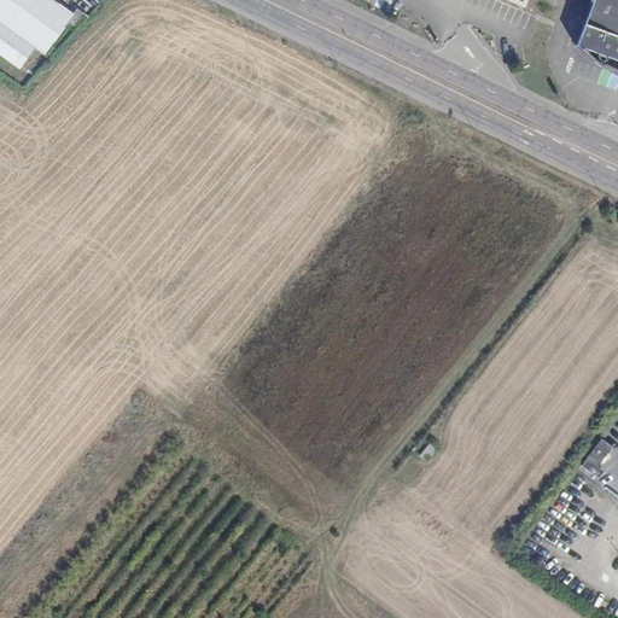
[(33,48),(42,54),(66,23),(71,27),(81,13),(75,9),(71,15),(51,0),(0,0),(0,56),(18,69),(33,48)]
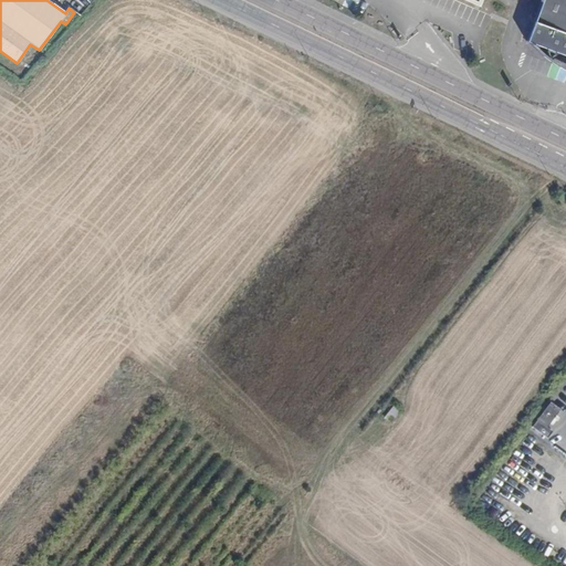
[(565,0),(541,0),(526,41),(531,43),(565,55),(565,0)]
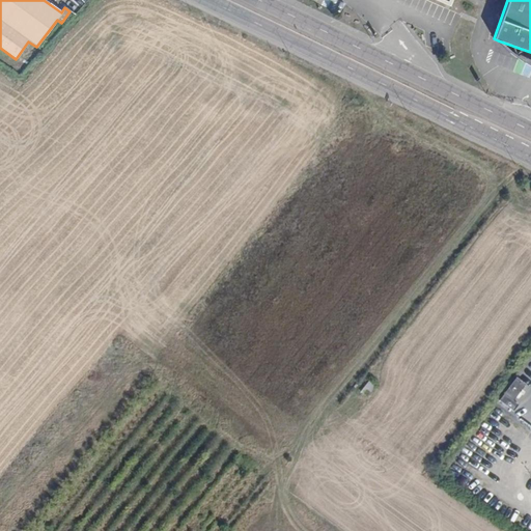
[(530,52),(498,40),(507,49),(516,57),(527,63),(530,65),(530,52)]
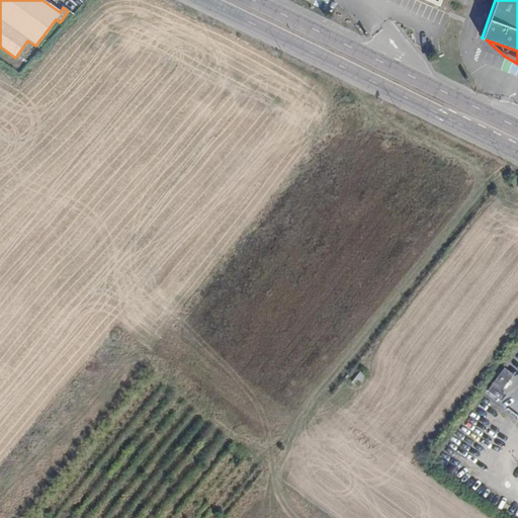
[(360,387),(367,375),(360,371),(353,382),(360,387)]
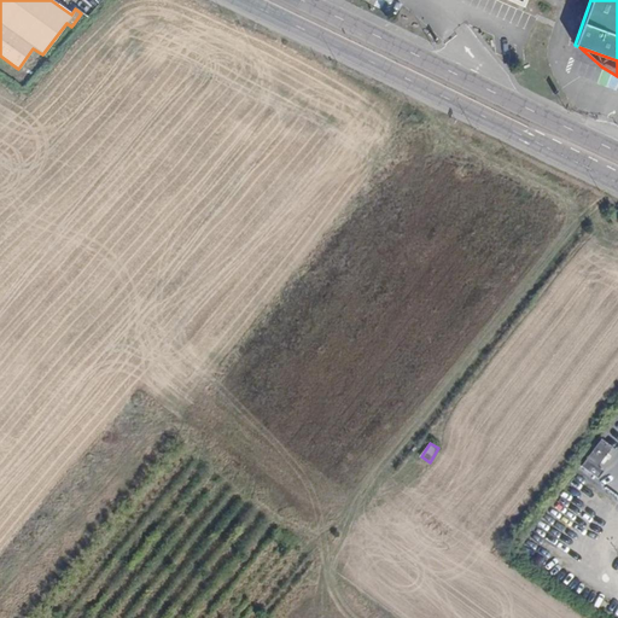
[(598,450),(589,476),(596,478),(605,453),(598,450)]
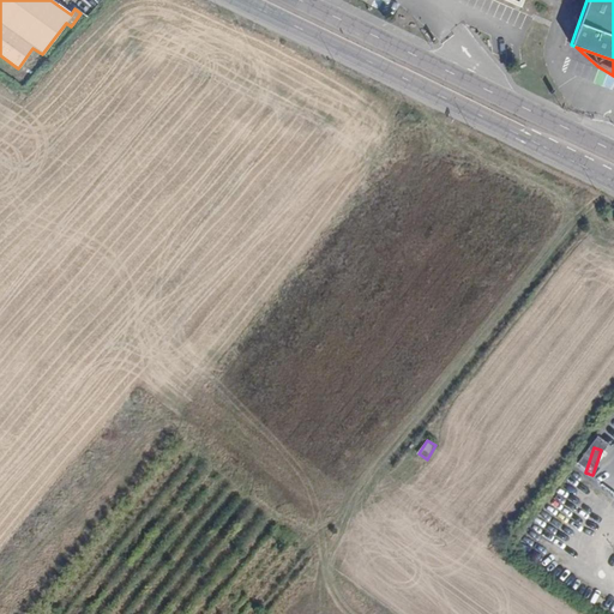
All buildings are outlined.
